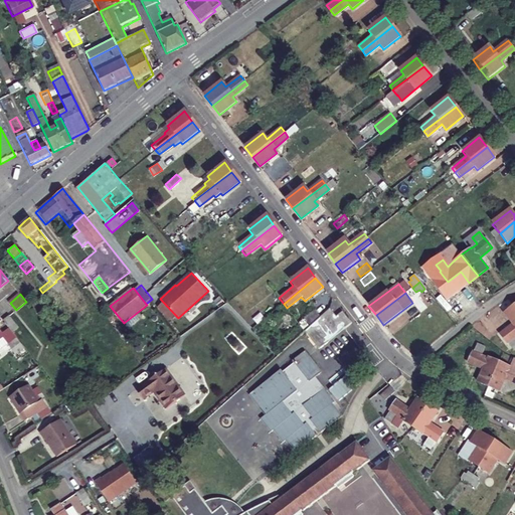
[(514,308),(514,307),(505,314),(513,324),(501,335),(509,345),(510,344),(514,350),(514,349),(514,308)]
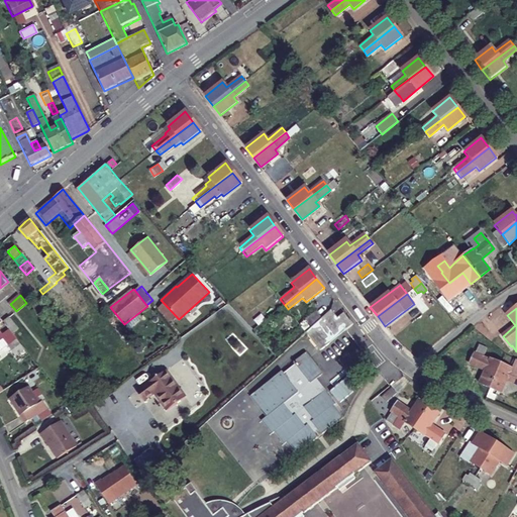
[(331,311),(306,333),(321,350),(346,331),(354,325),(344,313),(337,318),(331,311)]
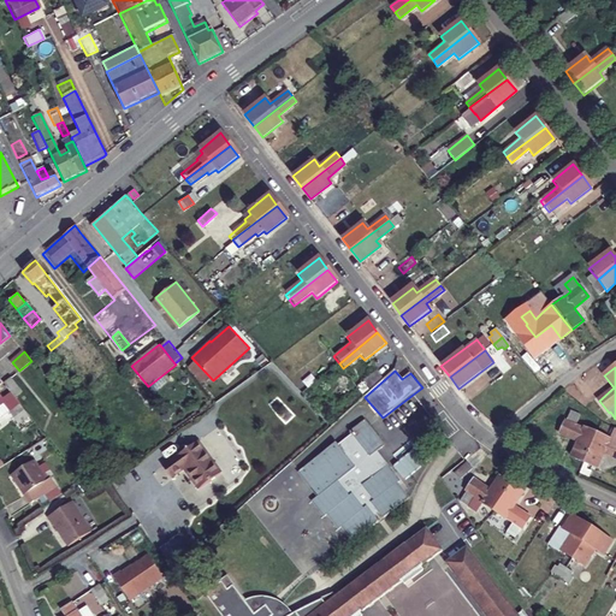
[(4,383),(6,385),(13,395),(19,389),(16,384),(11,378),(4,383)]
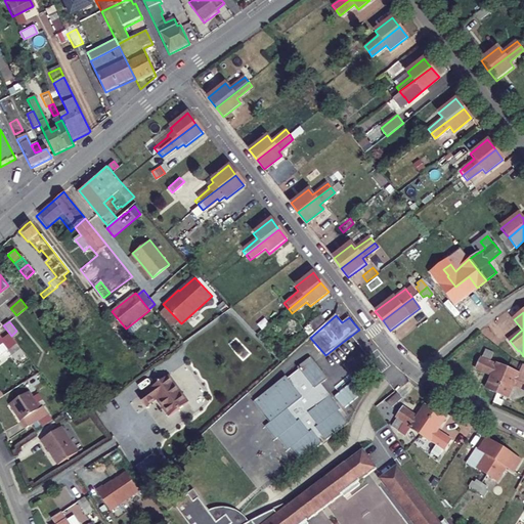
[(11,336),(5,328),(3,329),(0,324),(0,345),(2,344),(6,348),(8,346),(16,356),(24,350),(11,336)]
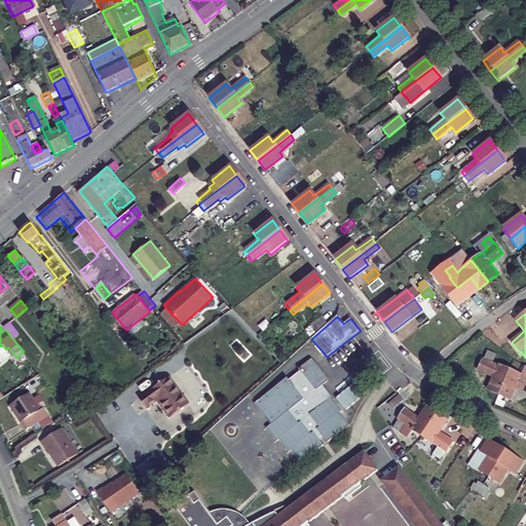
[(497,395),(509,370),(497,365),(497,366),(491,363),(494,354),(487,350),(484,359),(482,359),(477,370),(491,376),(486,389),(497,395)]
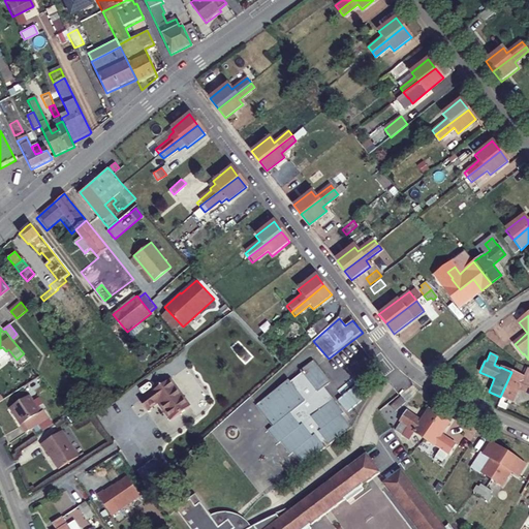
[(302,464),(349,426),(339,413),(342,411),(331,397),(321,385),(327,382),(321,375),(310,361),(299,369),(301,371),(288,380),(286,378),(255,404),(270,423),(263,427),(276,442),(279,439),(289,453),(291,452),(302,464)]
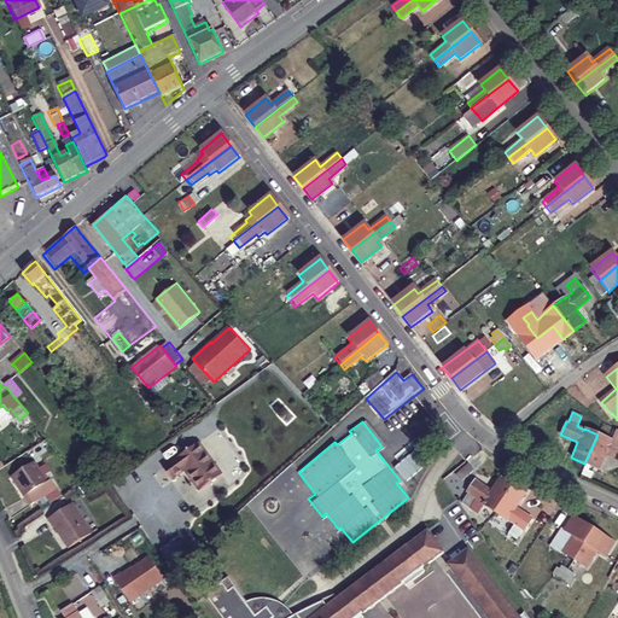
[(617,443),(598,435),(584,464),(596,468),(604,455),(617,460),(617,443)]
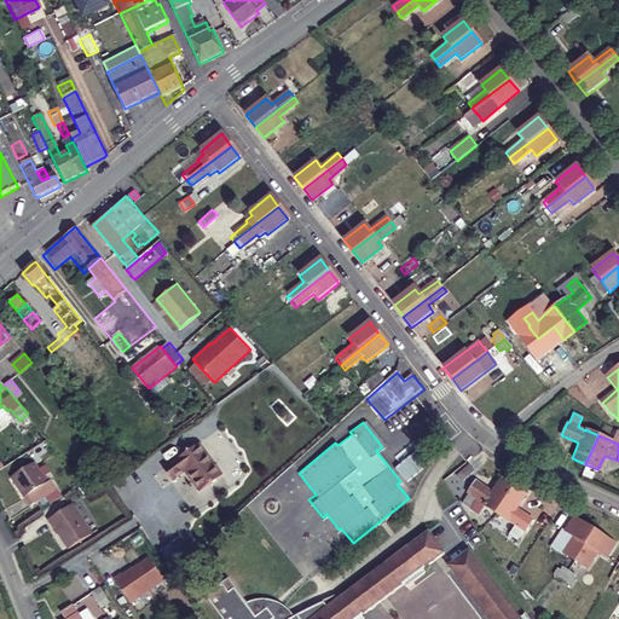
[(46,438),(27,452),(32,458),(36,455),(35,453),(50,443),(46,438)]
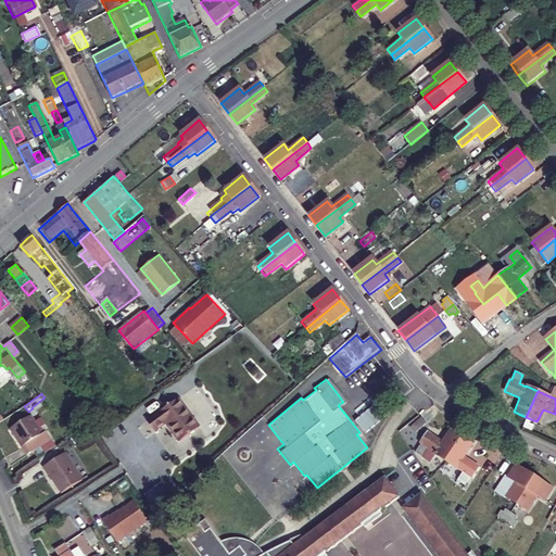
[(169,431),(177,442),(197,429),(177,401),(147,422),(153,432),(166,424),(171,431),(169,431)]
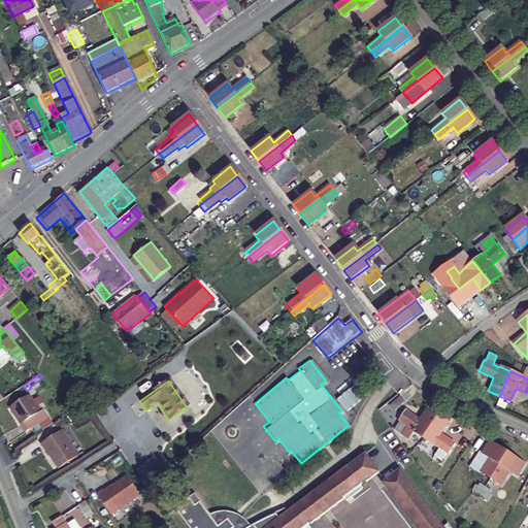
[(29,395),(10,408),(22,425),(28,432),(50,417),(44,409),(41,411),(29,395)]
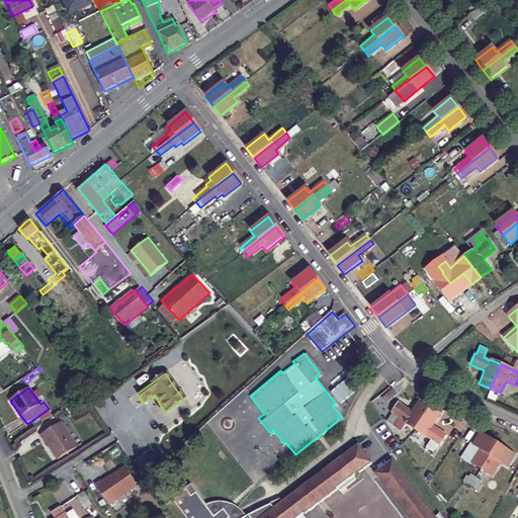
[(389,401),(396,393),(392,389),(383,398),(389,401)]
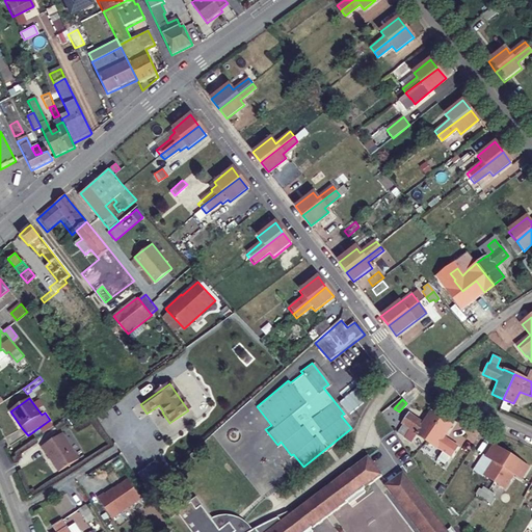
[(425,442),(440,419),(430,413),(423,423),(408,415),(401,425),(402,426),(397,433),(405,437),(409,431),(416,435),(415,435),(425,442)]
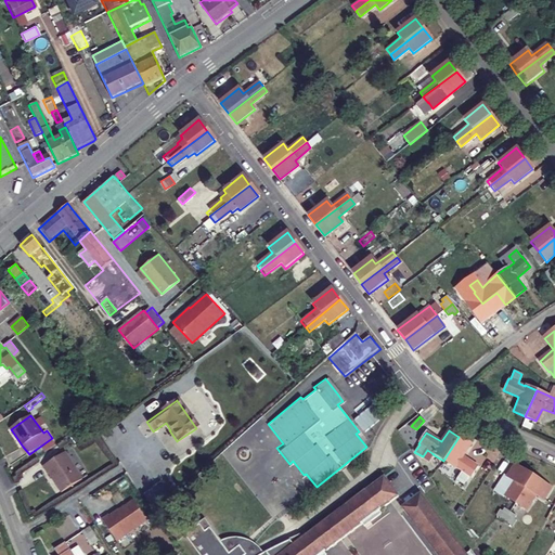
[(459,437),(443,461),(454,468),(461,472),(455,479),(463,485),(468,477),(469,478),(477,466),(463,456),(470,444),(459,437)]
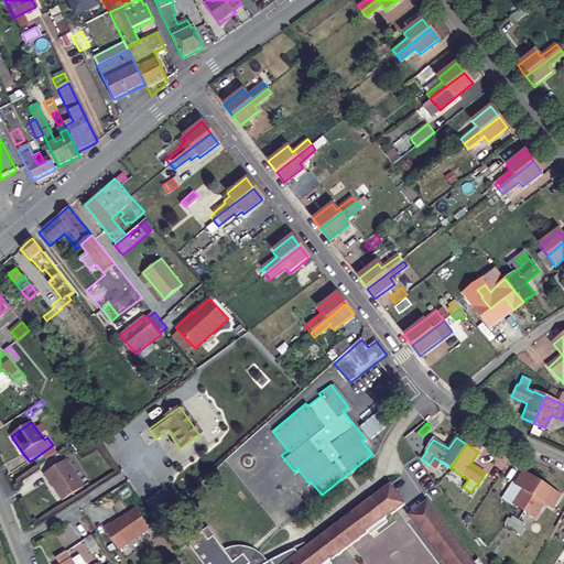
[(64,499),(85,485),(66,458),(43,474),(49,480),(50,480),(64,499)]
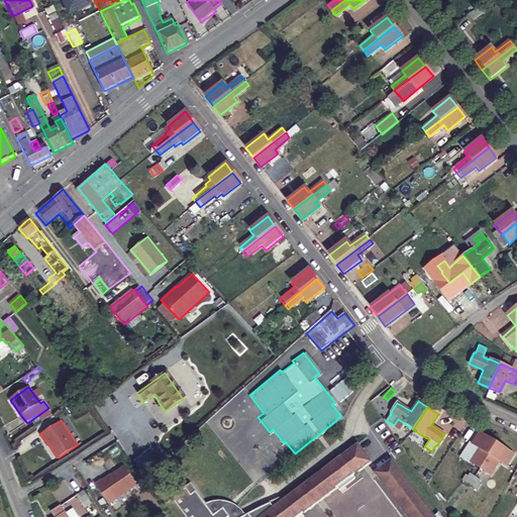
[(388,430),(377,437),(386,450),(396,442),(388,430)]
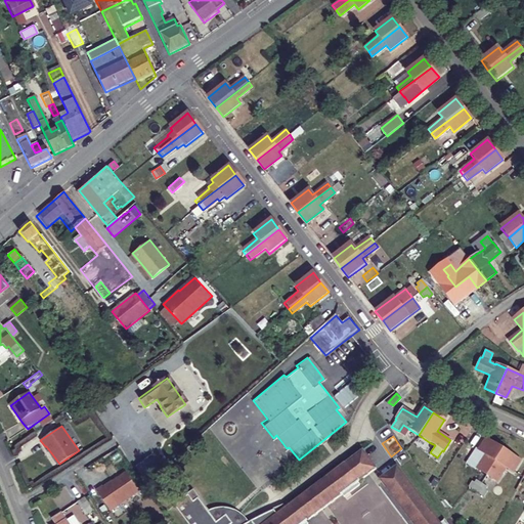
[(501,449),(500,449),(485,438),(477,449),(484,454),(475,468),(485,474),(501,449)]
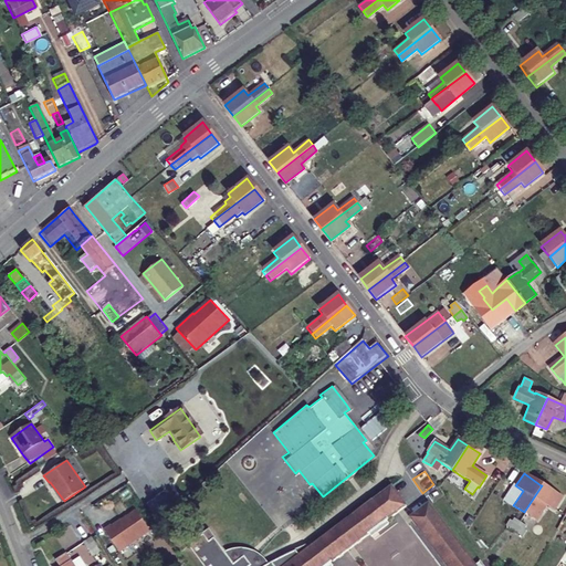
[(542,485),(524,512),(535,520),(545,505),(552,510),(561,499),(544,488),(542,485)]
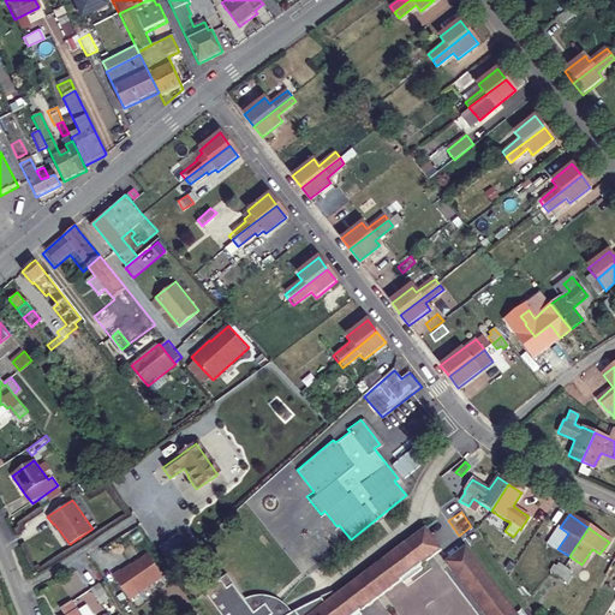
[(264,614),(269,611),(262,602),(250,610),(230,581),(225,585),(219,577),(209,584),(202,589),(220,614),(351,614),(441,553),(425,530),(333,596),(322,603),(318,598),(311,601),(304,604),(297,607),(292,610),(286,613),(282,614),(281,614),(264,614)]
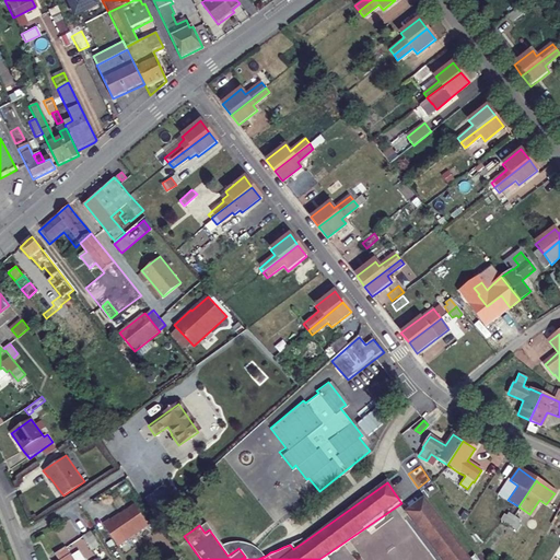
[(424,499),(406,513),(441,559),(477,559),(475,557),(471,559),(424,499)]
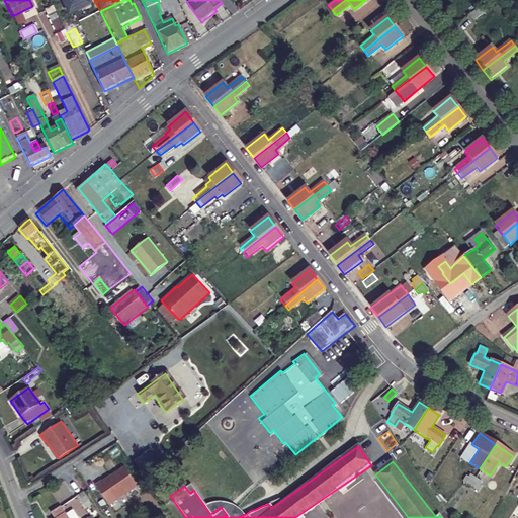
[(108,503),(137,484),(123,465),(102,481),(101,479),(94,484),(108,503)]
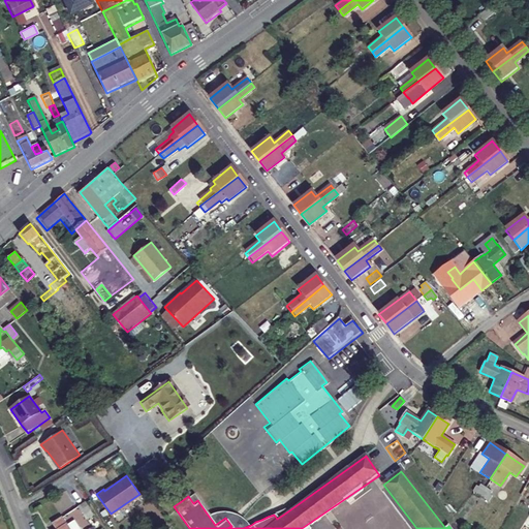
[(479,495),(484,488),(478,485),(477,487),(475,486),(472,490),(479,495)]
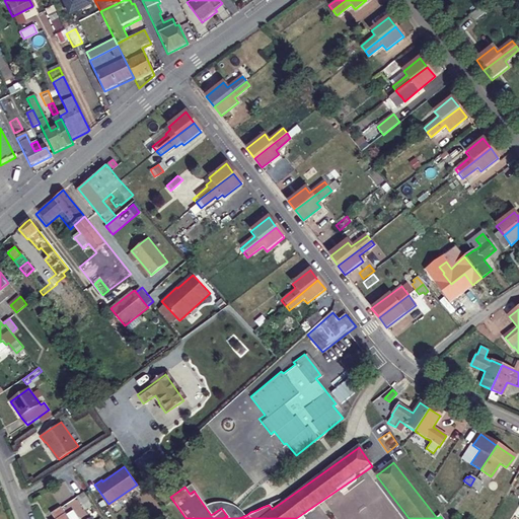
[(474,478),(470,486),(477,491),(480,487),(477,485),(479,483),(474,478)]
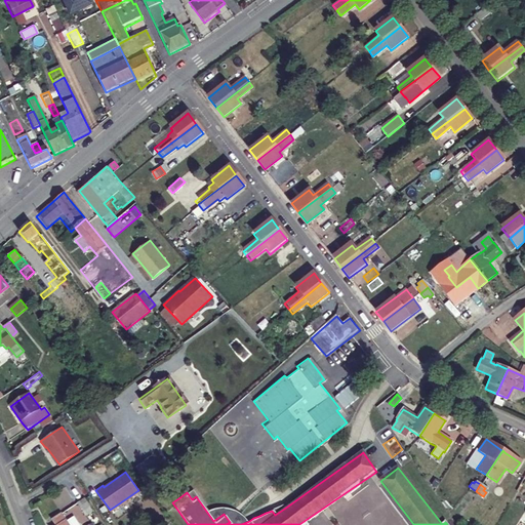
[(217,506),(207,509),(192,487),(177,497),(178,498),(187,492),(192,499),(196,496),(213,521),(224,514),(230,522),(226,524),(240,524),(241,524),(244,523),(249,521),(253,518),(259,516),(266,513),(272,511),(275,515),(284,509),(281,506),(257,515),(245,521),(238,513),(230,508),(217,506)]
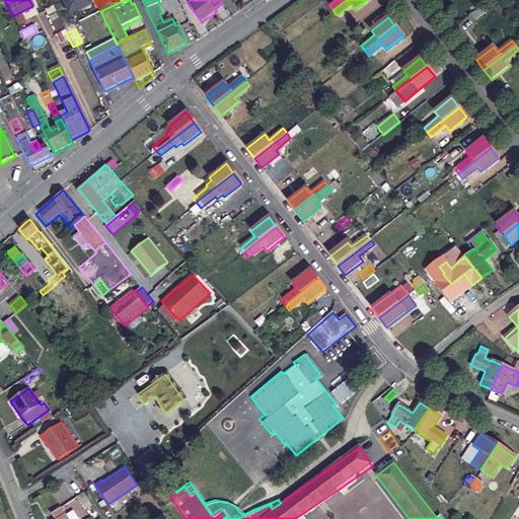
[(76,496),(84,509),(92,504),(84,491),(76,496)]
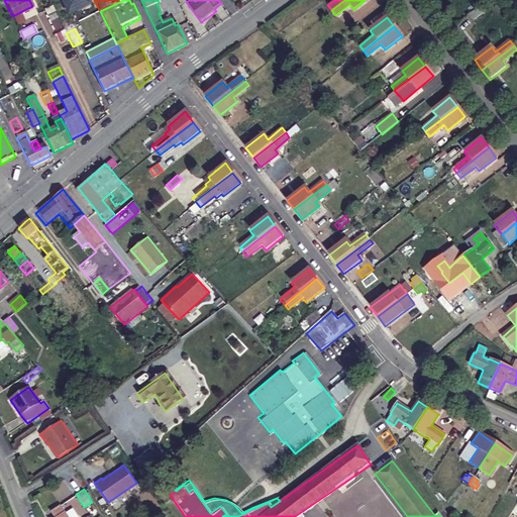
[(68,516),(61,506),(52,512),(55,516),(68,516)]
